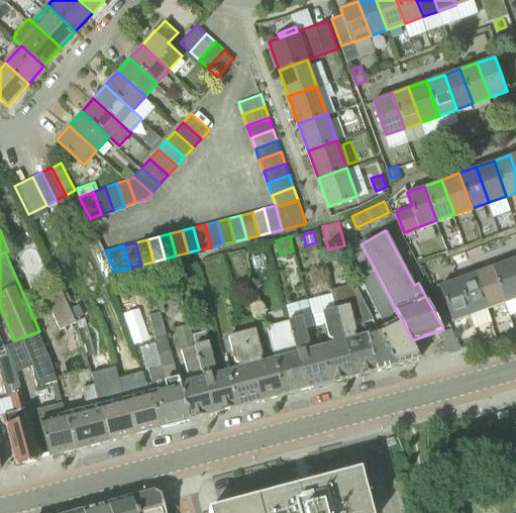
[(264,251),(252,254),(254,266),(267,263),(264,251)]
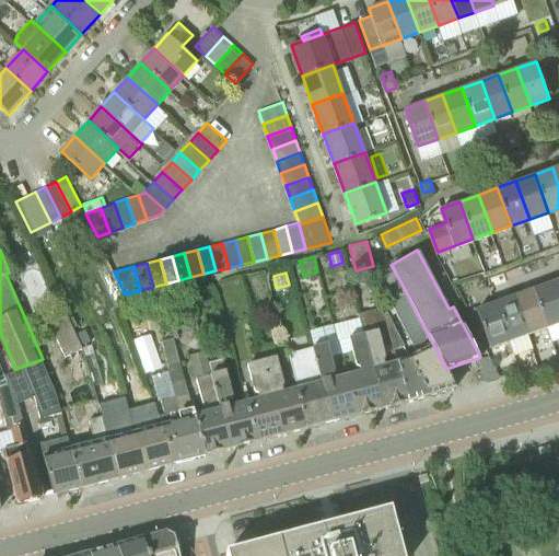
[(558,300),(552,281),(534,288),(547,326),(558,321),(558,300)]
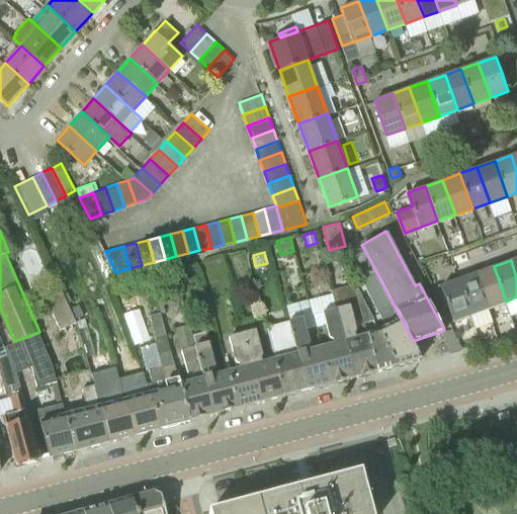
[(380,332),(398,364),(422,358),(413,341),(384,288),(373,266),(358,274),(383,321),(376,324),(380,332)]
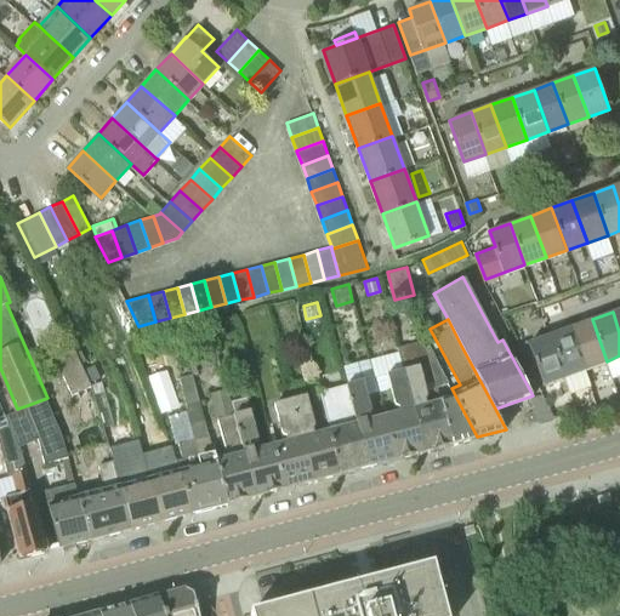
[(607,361),(592,319),(572,328),(586,369),(607,361)]
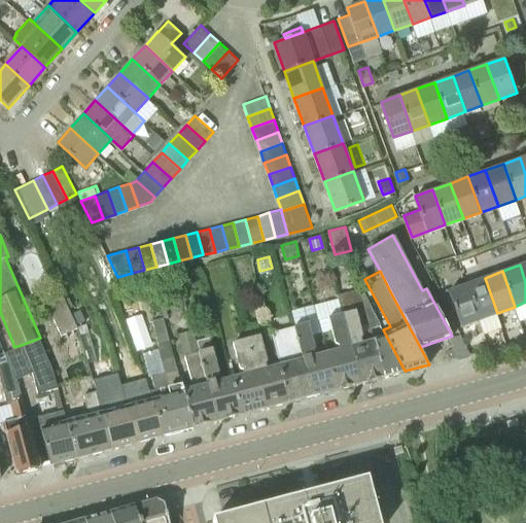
[(497,313),(485,278),(466,284),(480,319),(497,313)]
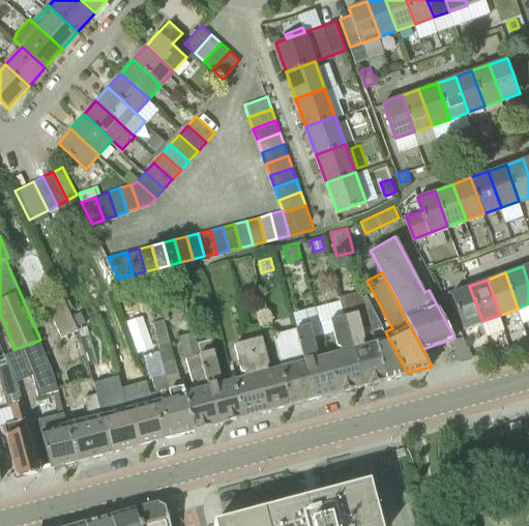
[(482,321),(469,286),(451,292),(464,327),(482,321)]
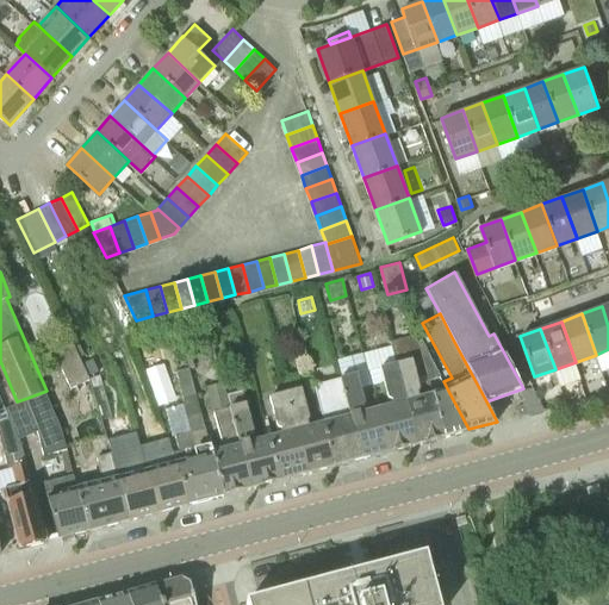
[(435,393),(433,385),(421,388),(420,385),(430,379),(418,340),(416,334),(390,340),(391,343),(396,363),(418,442),(447,435),(434,394),(435,394),(435,393)]
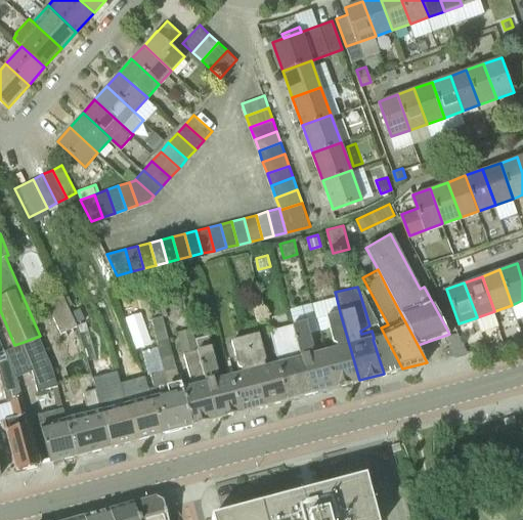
[(363,290),(359,292),(369,326),(378,321),(363,290)]
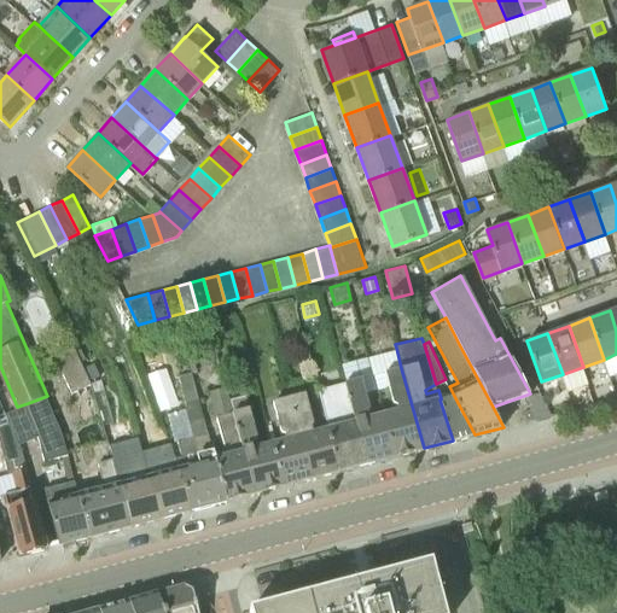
[(73,390),(92,380),(74,344),(68,348),(70,351),(57,357),(73,390)]
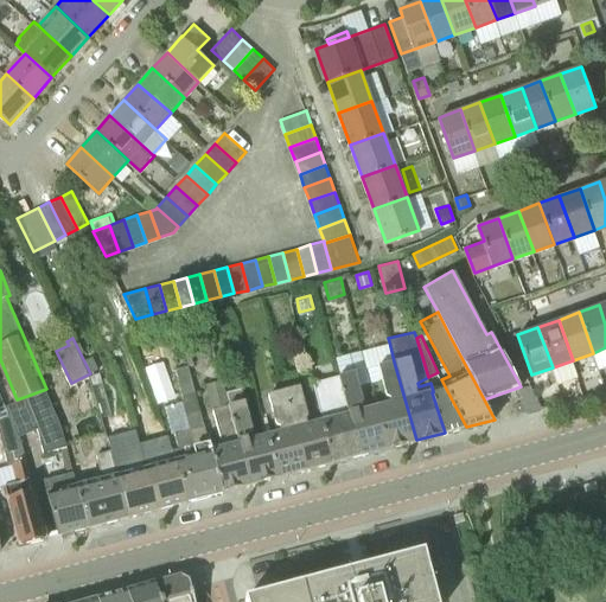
[(416,440),(394,362),(389,341),(362,348),(367,366),(378,364),(378,366),(387,395),(390,397),(391,402),(378,407),(389,447),(416,440)]
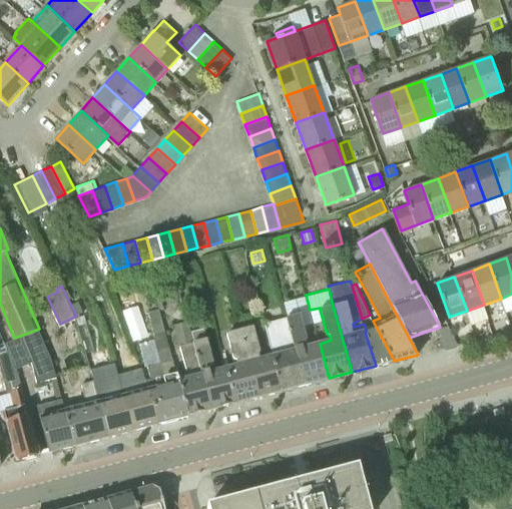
[(83,311),(78,300),(70,304),(75,314),(83,311)]
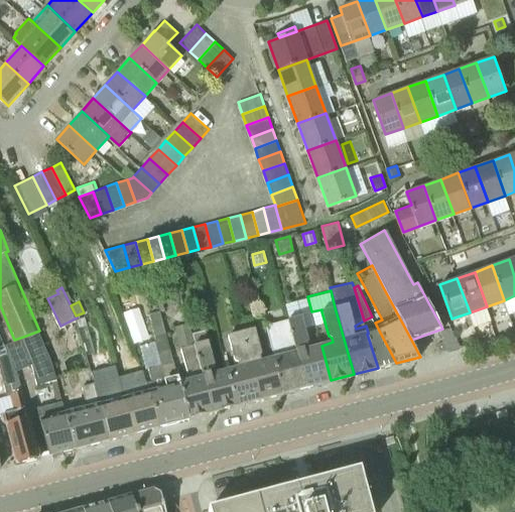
[(188,417),(180,382),(161,310),(151,313),(163,362),(162,363),(168,387),(151,391),(160,425),(188,417)]
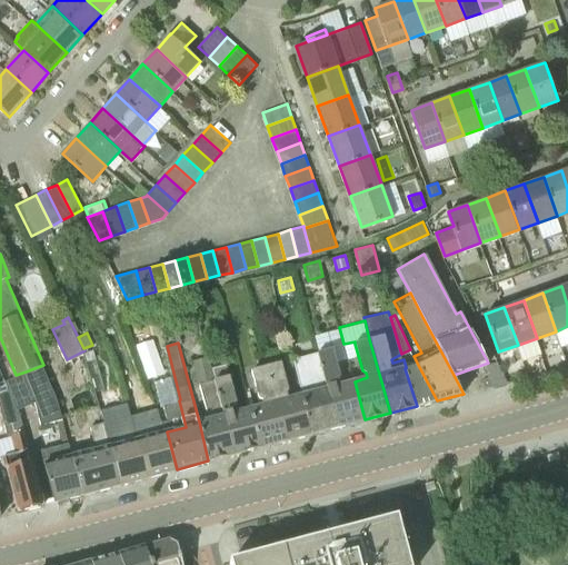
[(265,357),(267,366),(281,363),(277,347),(262,350),(265,357)]
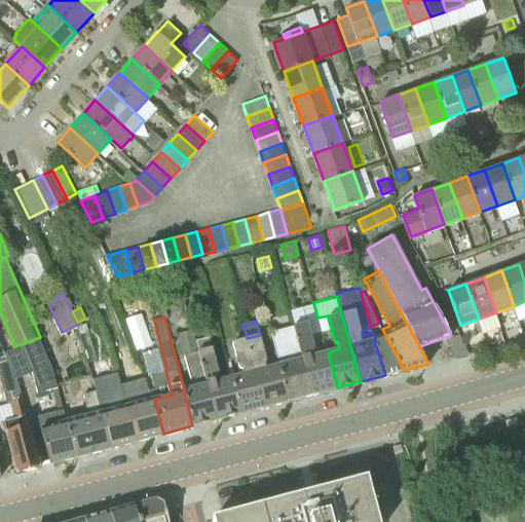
[(337,387),(328,352),(314,356),(312,351),(314,347),(307,323),(295,326),(313,394),(337,387)]
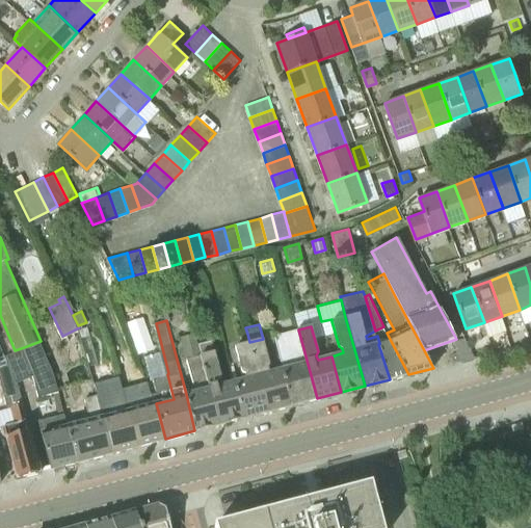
[(317,398),(298,330),(274,336),(283,369),(292,405),(317,398)]
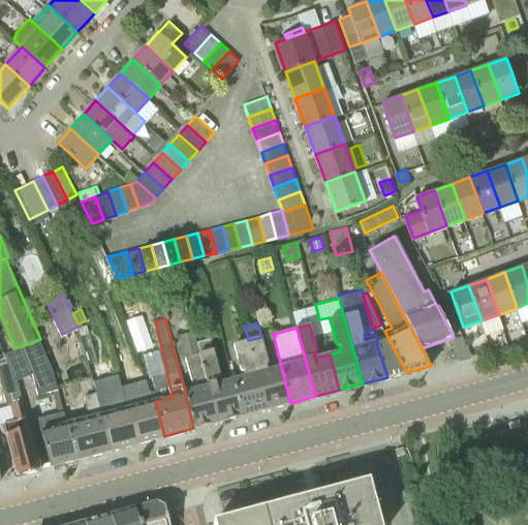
[(197,340),(194,329),(180,333),(193,382),(197,385),(197,389),(185,392),(193,428),(218,422),(197,340)]
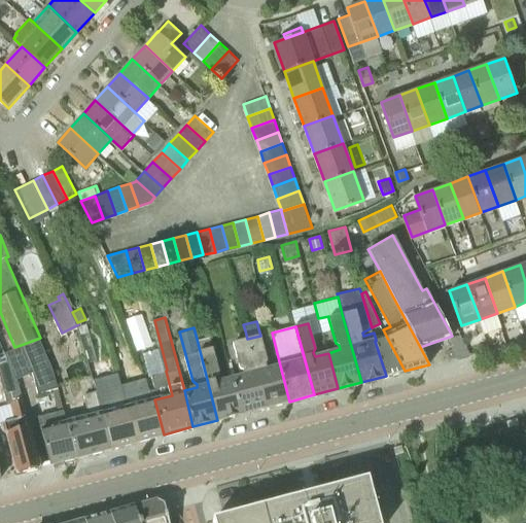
[(386,338),(386,337),(383,329),(374,333),(376,340),(376,341),(375,341),(386,376),(405,371),(387,338),(386,338)]
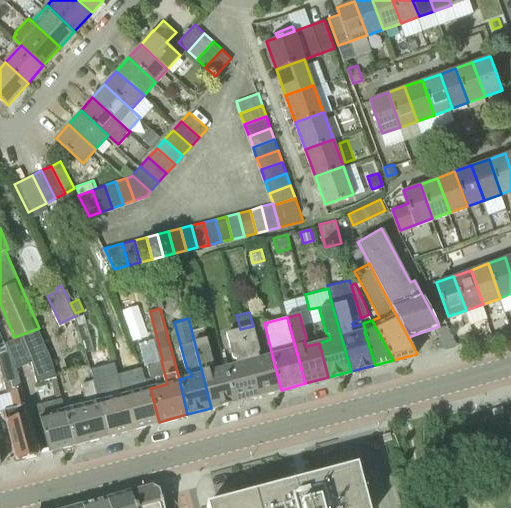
[(231,323),(233,331),(240,329),(238,321),(231,323)]
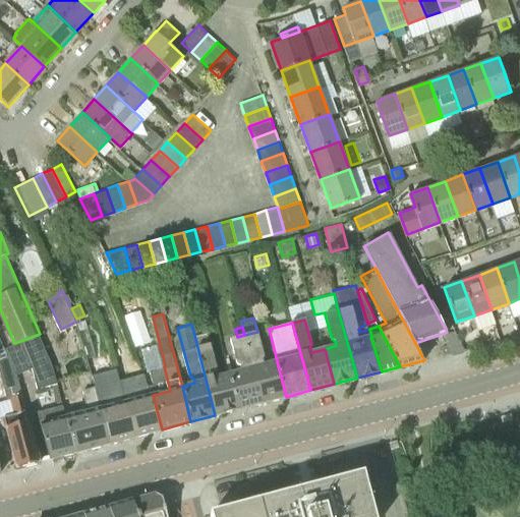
[(211,344),(208,332),(194,335),(215,415),(239,409),(229,374),(217,377),(216,374),(218,370),(211,344)]
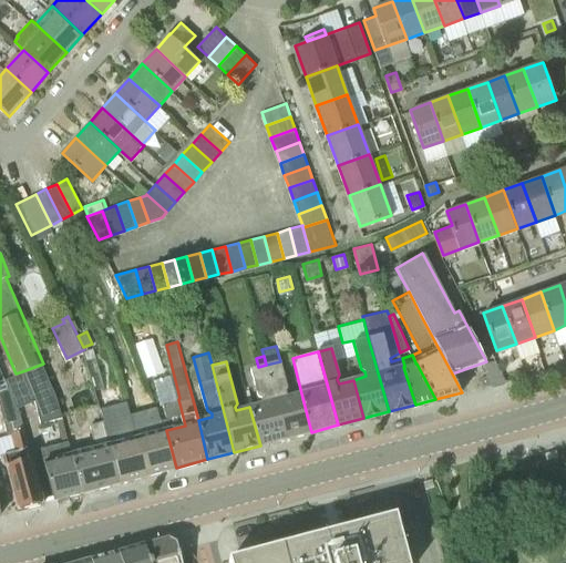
[(311,432),(301,393),(287,397),(286,392),(288,389),(280,361),(266,365),(286,439),(311,432)]
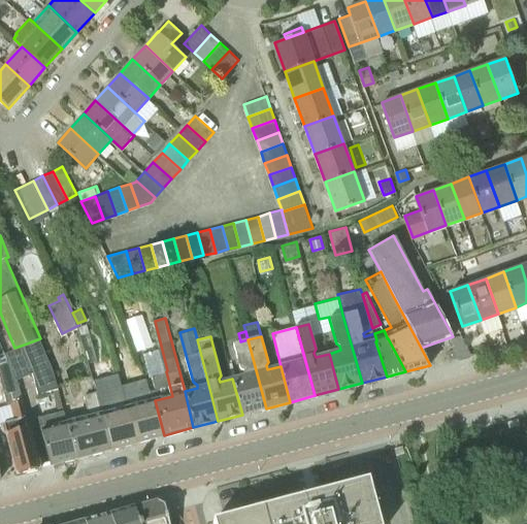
[(40,338),(24,345),(34,371),(39,392),(59,388),(55,369),(40,338)]
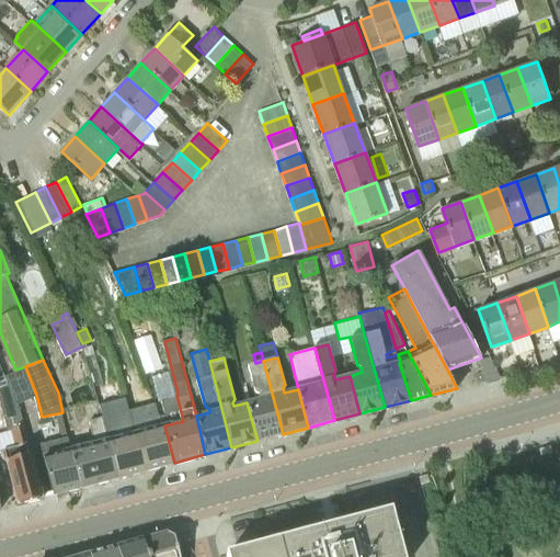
[(283,434),(263,361),(255,363),(248,365),(255,393),(260,396),(261,399),(247,402),(258,441),(283,434)]
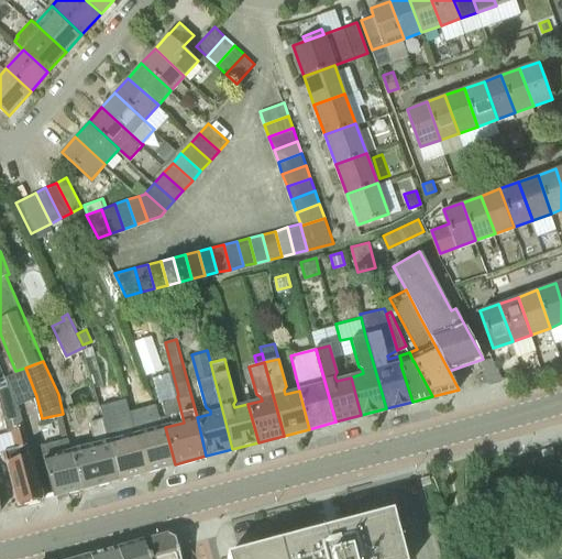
[(9,386),(10,386),(17,404),(36,396),(25,368),(17,371),(4,375),(9,386)]
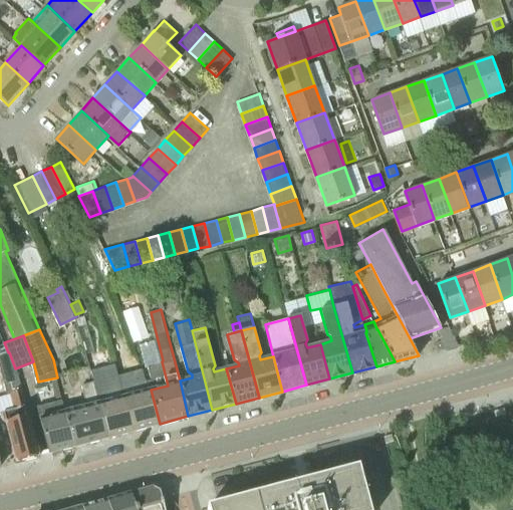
[(0,368),(6,391),(9,391),(14,408),(4,411),(17,461),(40,455),(21,385),(9,352),(8,352),(0,353),(0,368)]
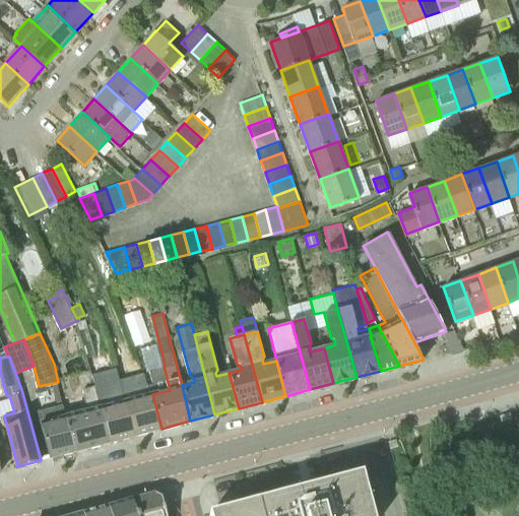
[(161,429),(152,394),(149,383),(137,385),(133,384),(126,361),(116,363),(125,401),(135,436),(161,429)]
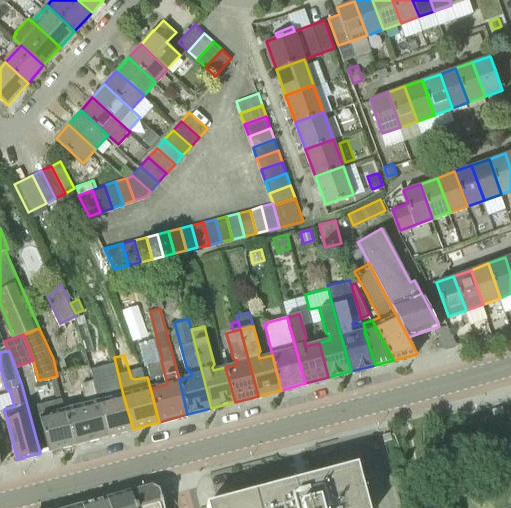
[(133,429),(123,395),(111,398),(103,367),(92,369),(94,378),(109,435),(133,429)]
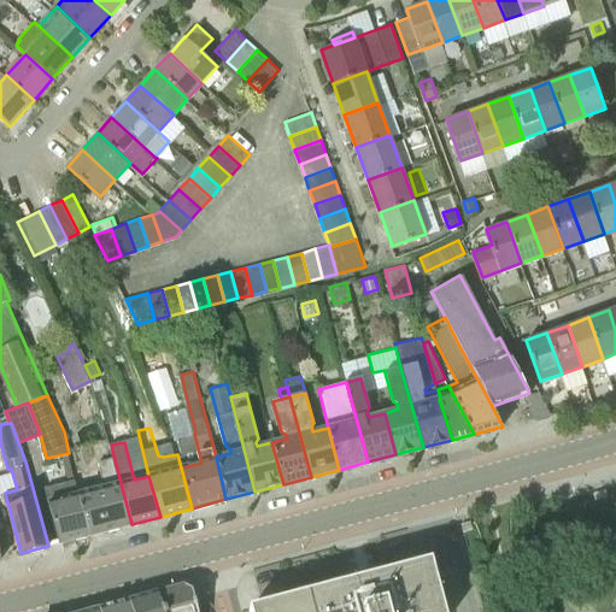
[(132,524),(113,455),(98,460),(103,481),(76,487),(89,535),(132,524)]
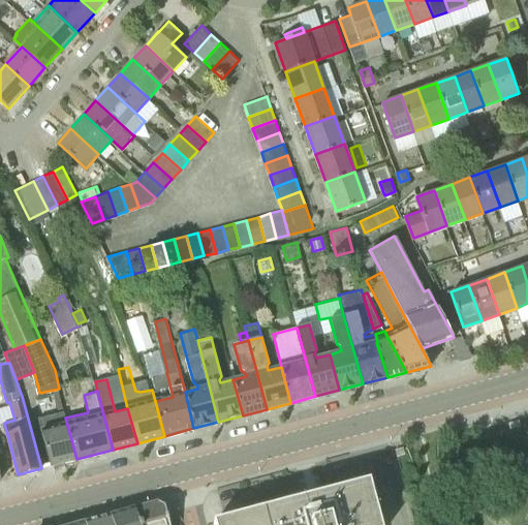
[(39,419),(52,466),(76,459),(65,418),(64,411),(39,419)]
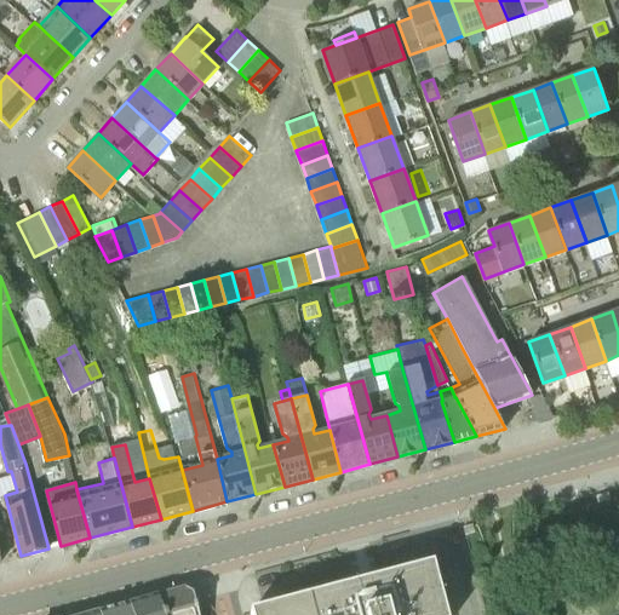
[(447,614),(434,562),(251,610),(252,614),(447,614)]
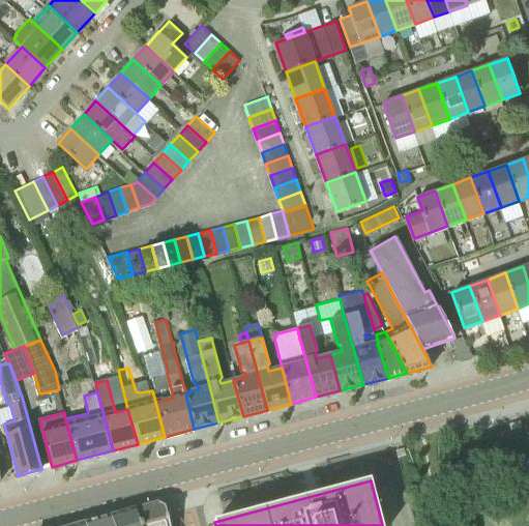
[(137,508),(142,525),(170,525),(166,506),(159,502),(137,508)]
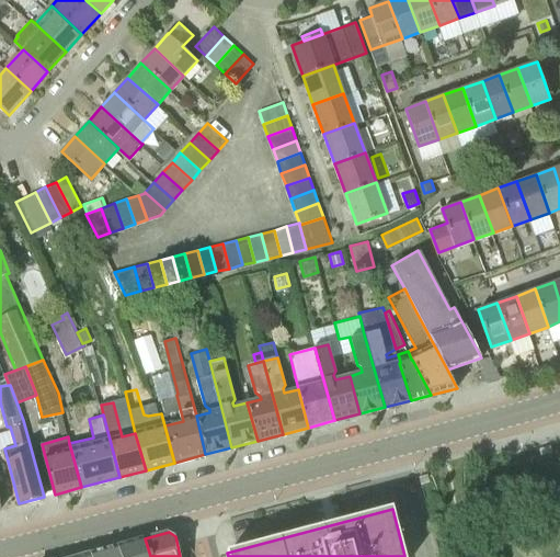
[(121,556),(150,556),(145,538),(118,545),(121,556)]
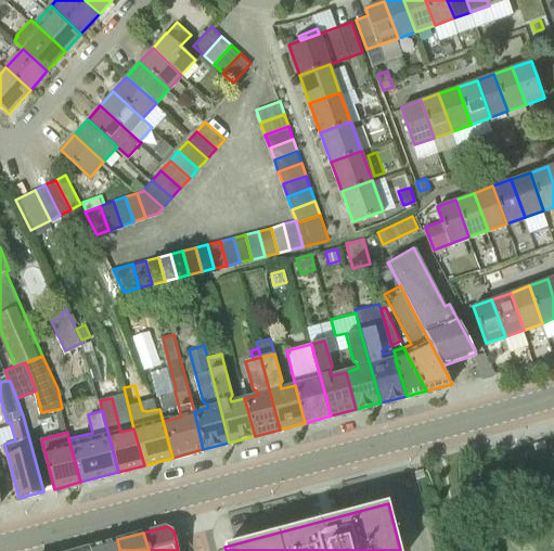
[(119,550),(117,539),(89,547),(90,550),(119,550)]
